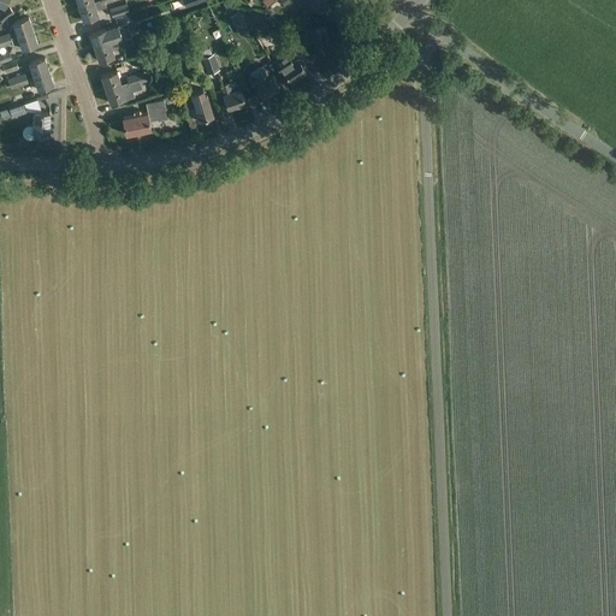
[(94,3),(78,7),(83,22),(99,17),(96,10),(107,7),(106,4),(116,0),(101,0),(94,3)]
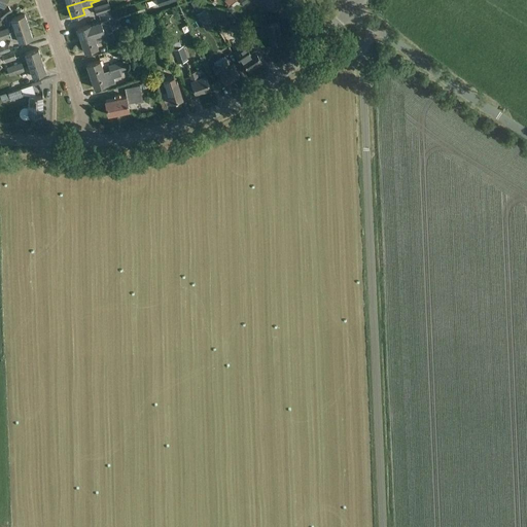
[(279,7),(278,0),(267,0),(269,8),(279,7)]
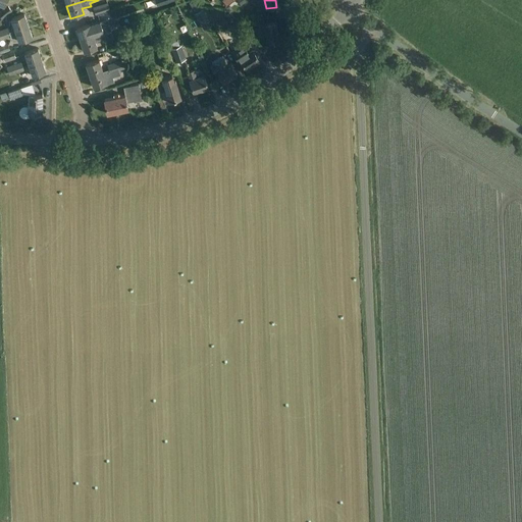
[(94,10),(96,14),(110,10),(108,5),(94,10)]
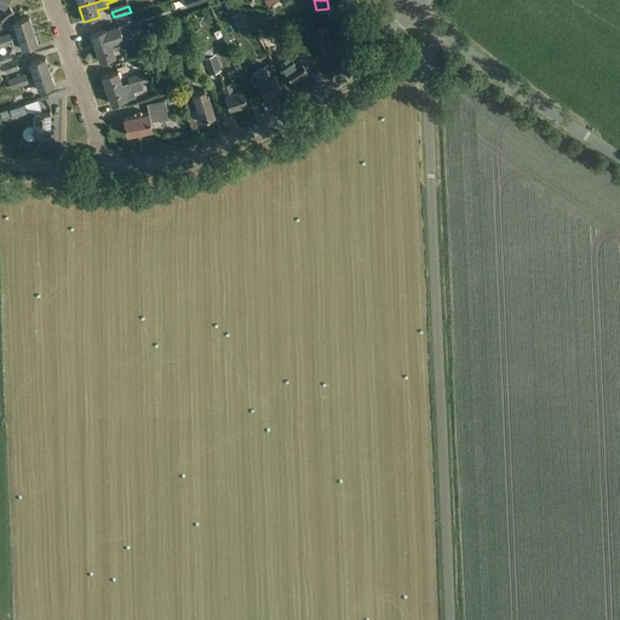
[(10,7),(0,13),(0,18),(3,22),(15,12),(10,7)]
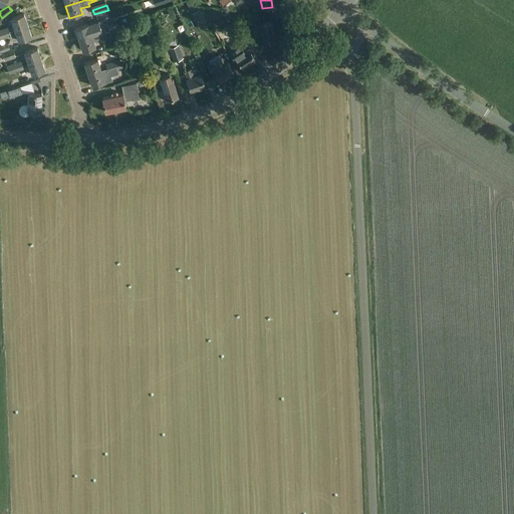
[(199,9),(191,14),(201,29),(209,24),(199,9)]
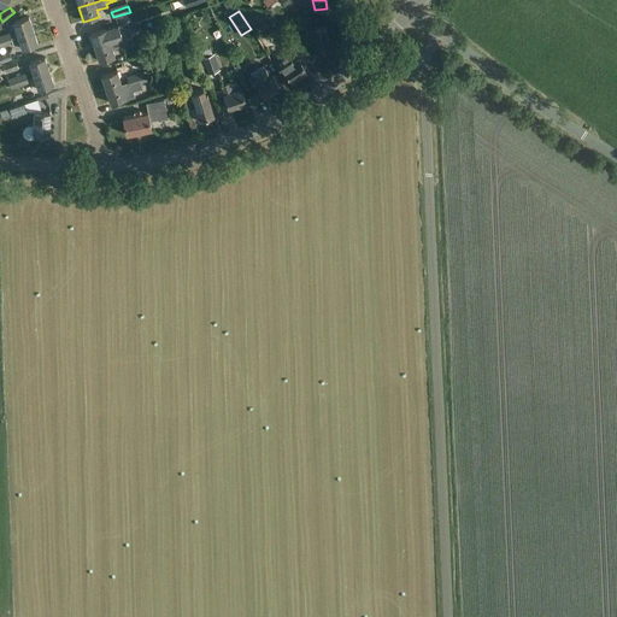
[(110,12),(93,21),(97,30),(115,22),(110,12)]
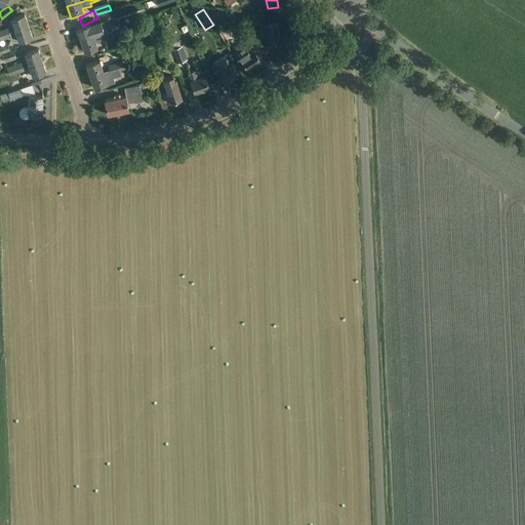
[(24,15),(11,19),(15,31),(28,27),(24,15)]
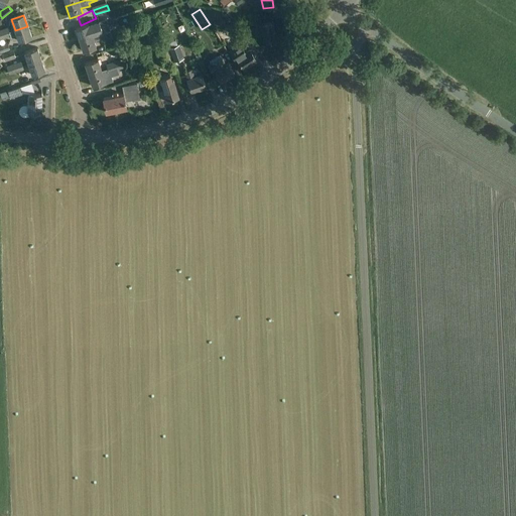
[(251,20),(246,21),(241,22),(242,26),(246,25),(247,29),(250,29),(249,25),(252,24),(251,20)]
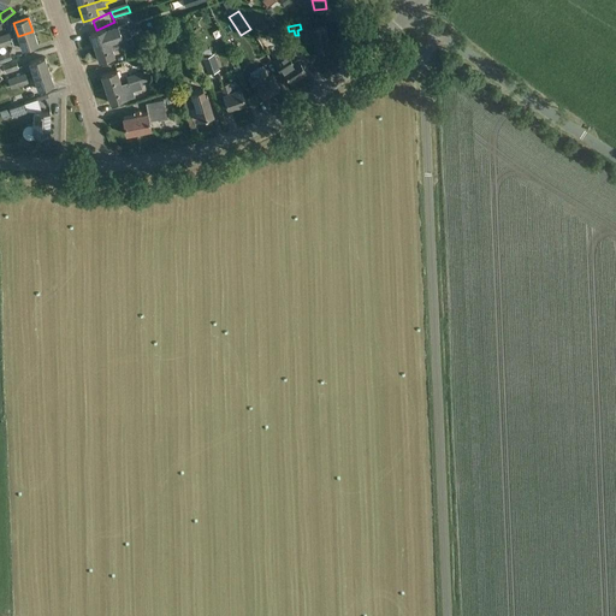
[(329,46),(325,28),(312,30),(312,28),(304,30),(306,35),(313,34),(315,48),(329,46)]
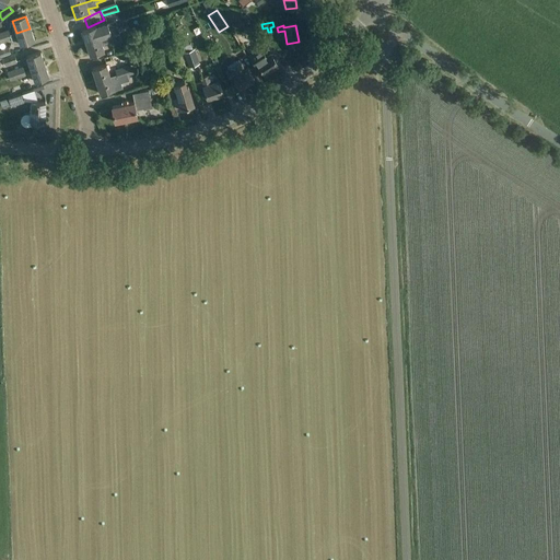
[(81,31),(85,44),(100,39),(98,37),(103,35),(102,31),(97,32),(95,26),(81,31)]
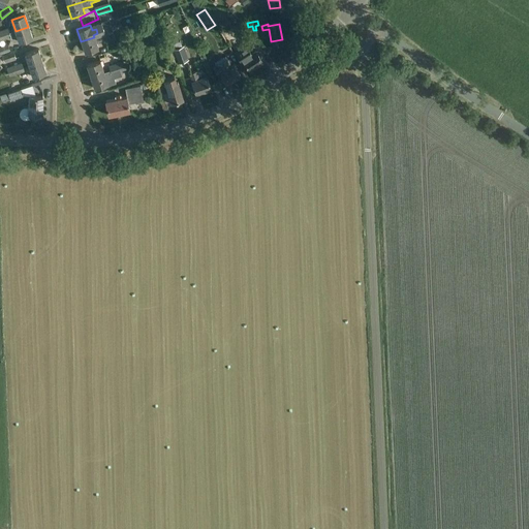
[(236,31),(248,44),(253,39),(241,26),(236,31)]
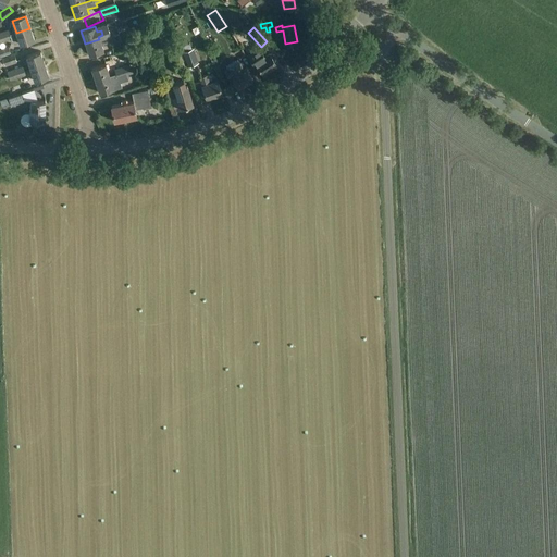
[(10,35),(0,37),(0,42),(11,39),(11,38),(12,40),(17,38),(19,38),(21,46),(34,41),(29,28),(16,33),(10,35)]
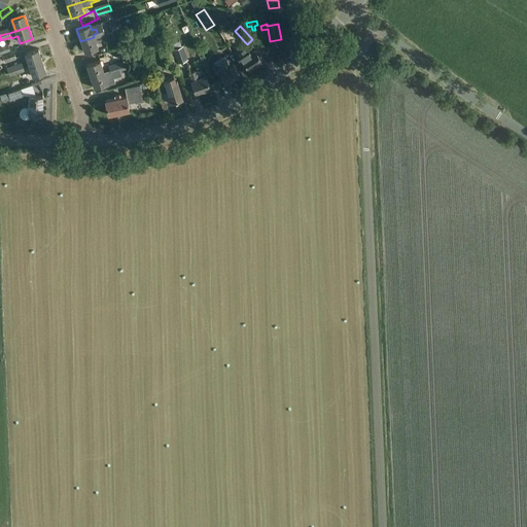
[(94,37),(80,41),(84,53),(98,48),(94,37)]
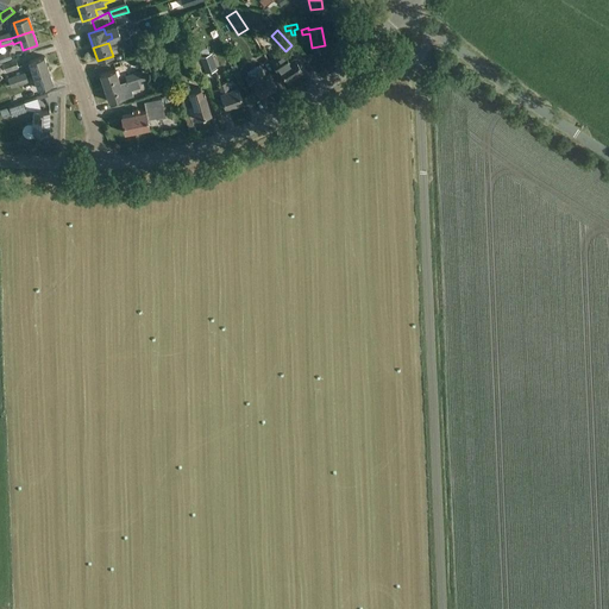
[(167,54),(176,51),(174,43),(164,46),(167,54)]
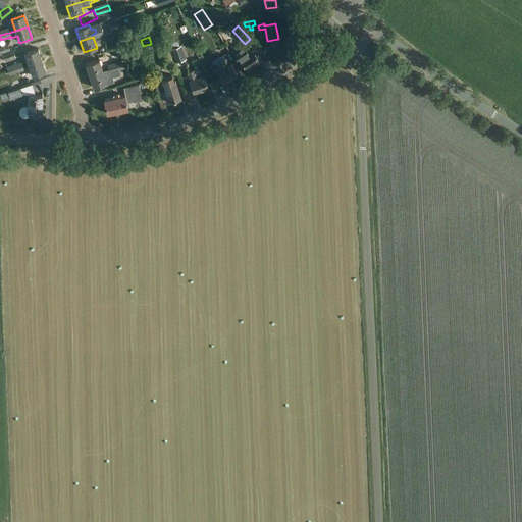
[(139,42),(132,44),(135,52),(141,49),(139,42)]
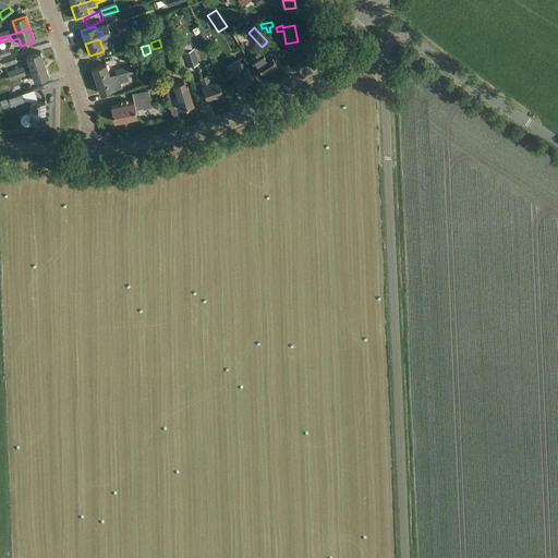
[(263,58),(254,46),(247,50),(255,62),(255,63),(263,75),(277,65),(269,53),(263,58)]
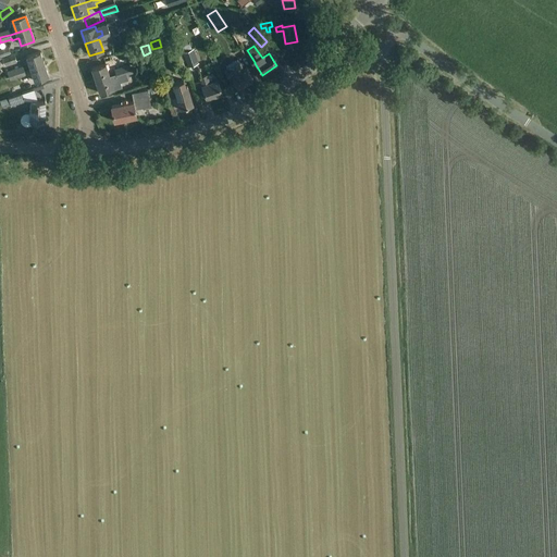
[(0,50),(0,57),(11,53),(9,48),(0,50)]
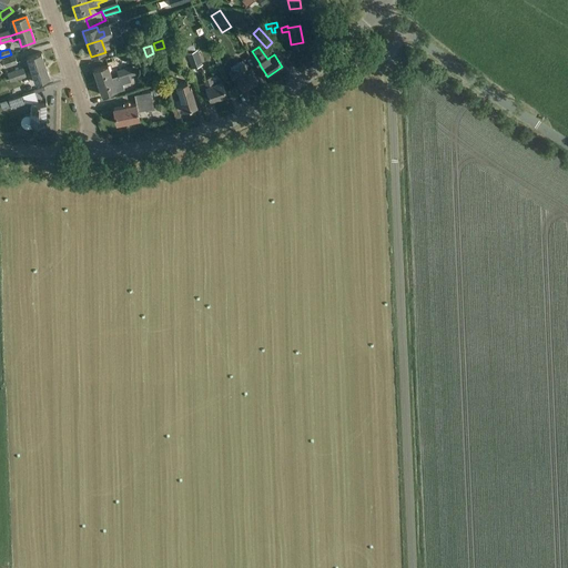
[(186,53),(192,68),(202,64),(198,50),(186,53)]
